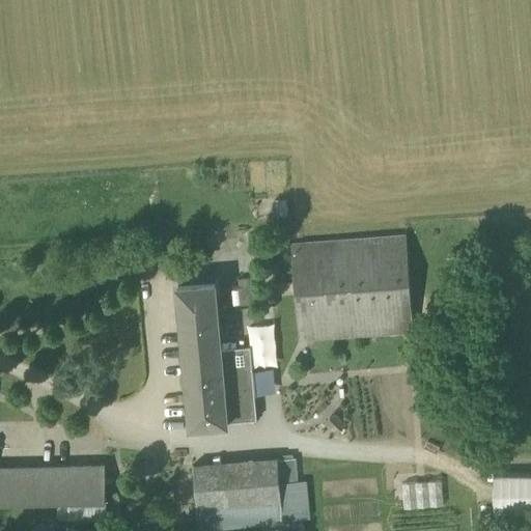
[(221,232),(206,233),(207,246),(222,245),(221,232)]
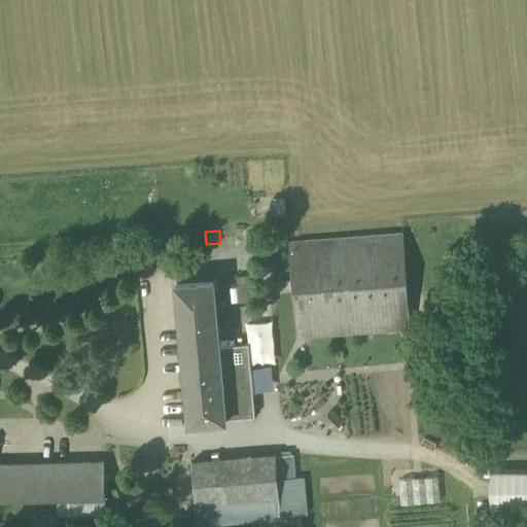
[(289,242),(296,336),(411,325),(403,233),(289,242)]
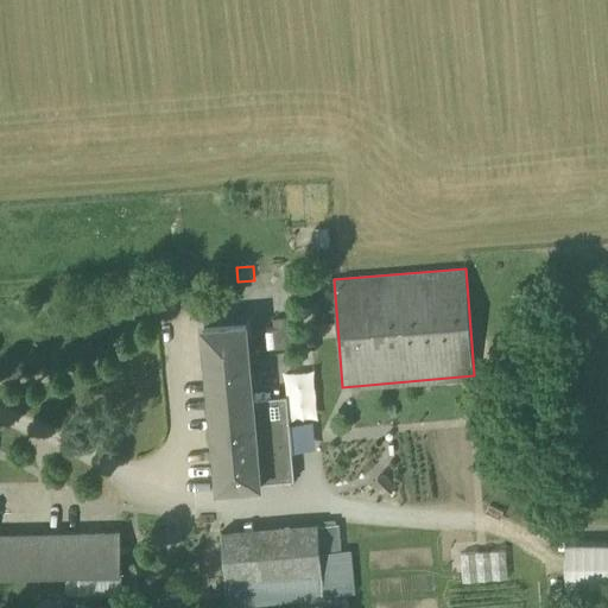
[(273,327),(264,328),(265,347),(296,344),(295,315),(272,316),(273,327)]
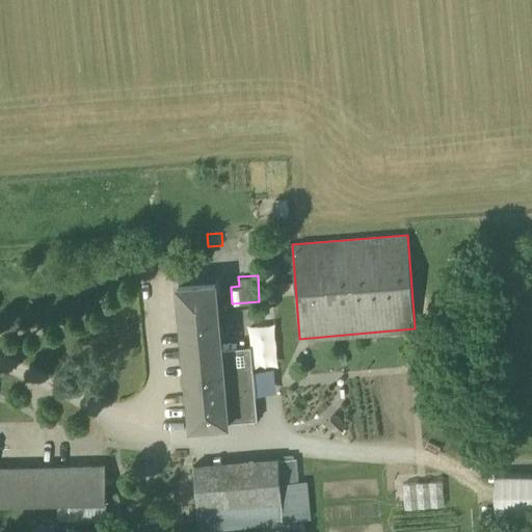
[(191,428),(257,422),(253,368),(251,347),(235,348),(221,349),(215,284),(179,287),(191,428)]
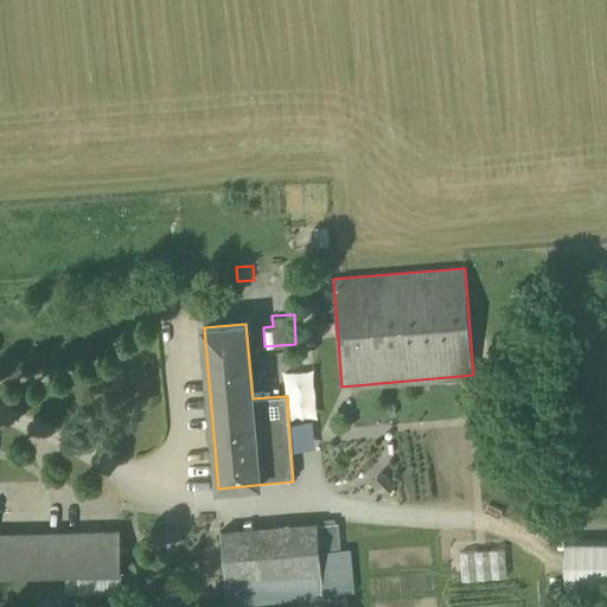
[(338,523),(318,524),(320,551),(339,550),(338,523)]
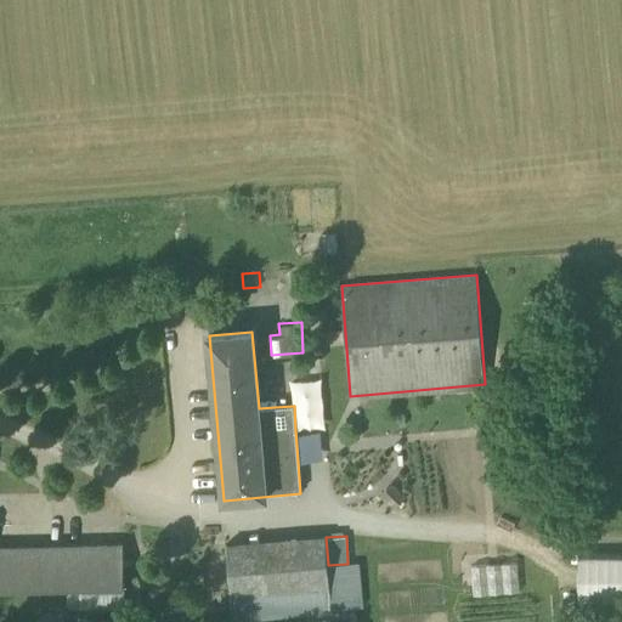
[(328,565),(326,537),(284,539),(288,612),(329,609),(328,565)]
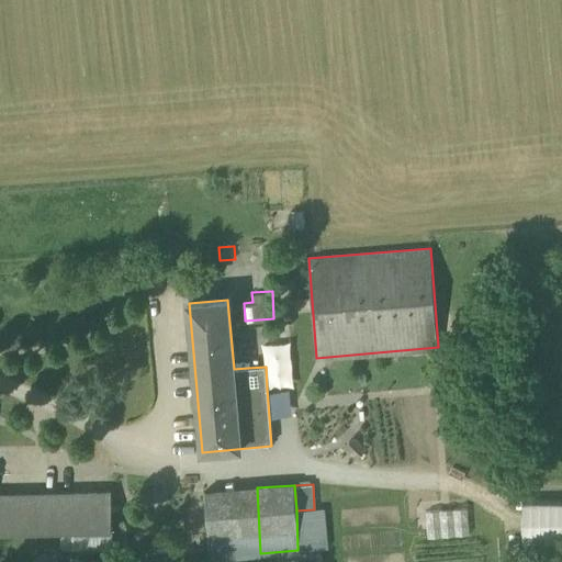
[(0,531),(113,529),(113,496),(0,497),(0,531)]
